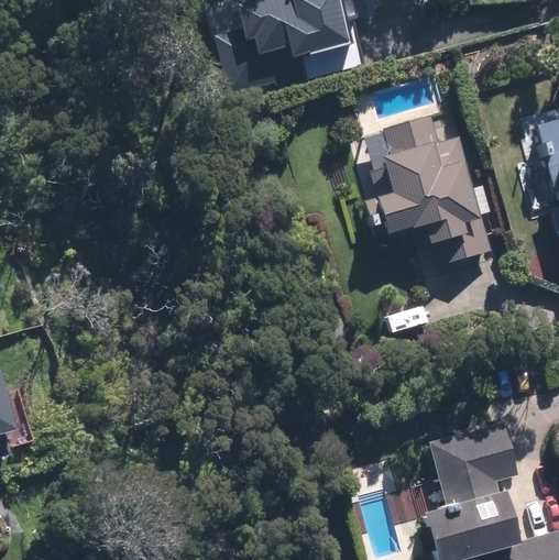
[(361,67),(346,0),(230,0),(238,31),(206,39),(220,100),(361,67)]
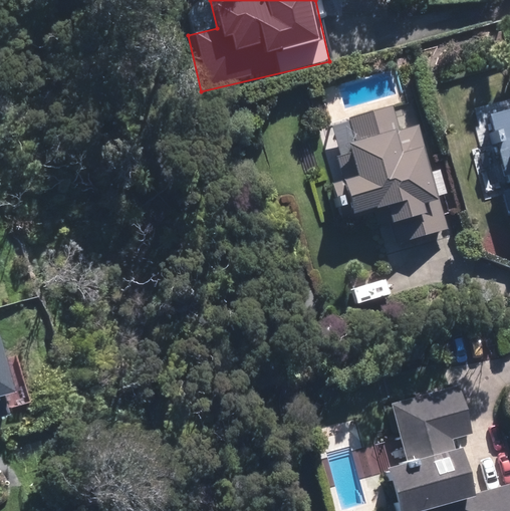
[(446,228),(420,102),(419,100),(330,119),(343,180),(326,184),(335,227),(390,216),(395,239),(446,228)]
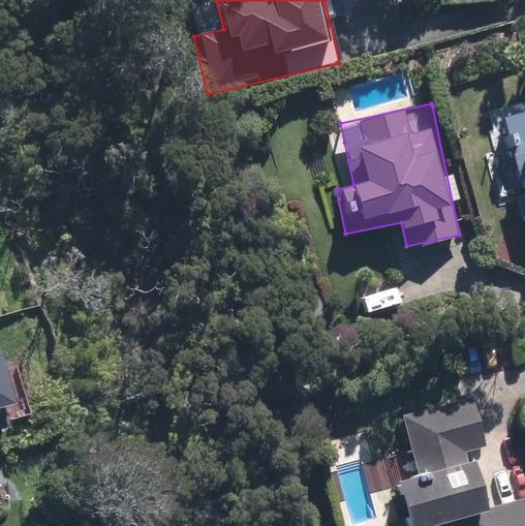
[(524,112),(505,118),(524,192),(524,112)]
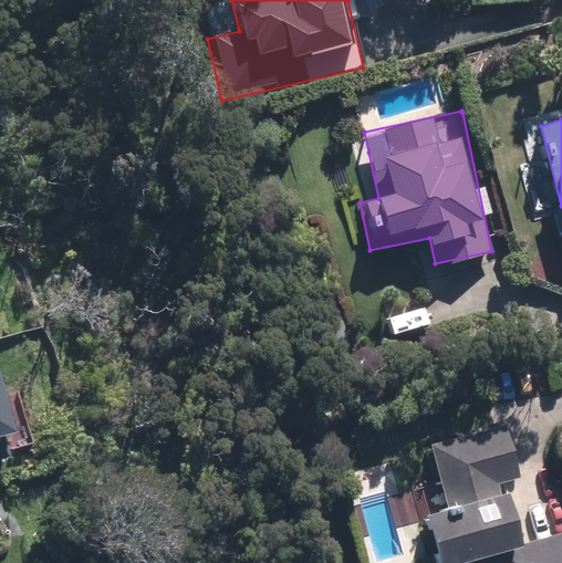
[(448,509),(426,514),(438,562),(437,562),(561,562),(561,530),(518,542),(502,481),(520,477),(506,419),(429,439),(448,509)]
